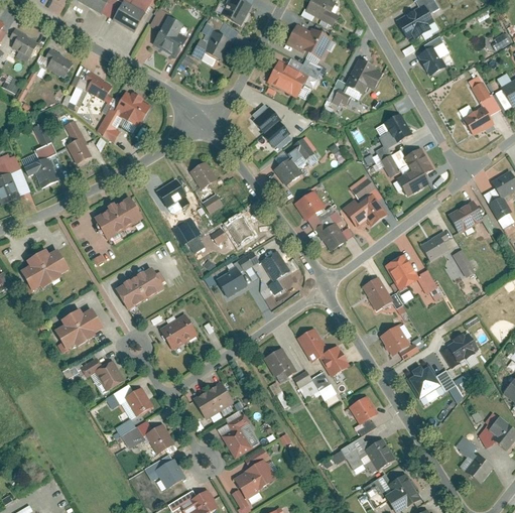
[(73,0),(72,1),(94,15),(103,1),(112,7),(104,20),(126,34),(144,4),(137,0),(73,0)]
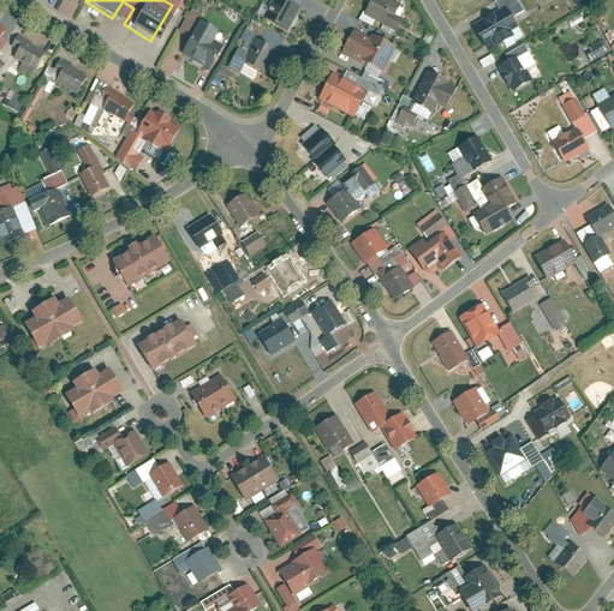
[(270,0),(261,19),(279,28),(292,0),(270,0)]
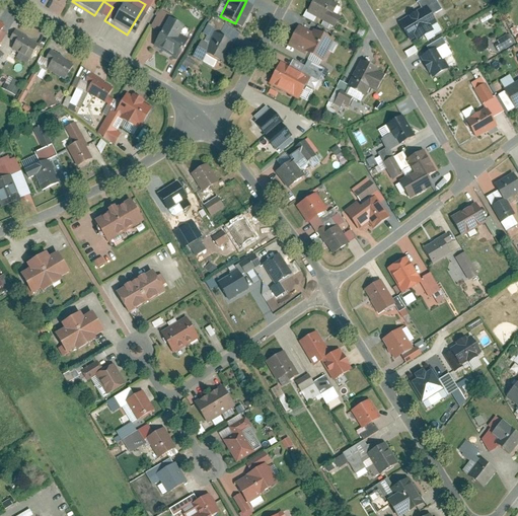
[(312,0),(308,7),(329,20),(334,13),(324,8),(328,0),(312,0)]
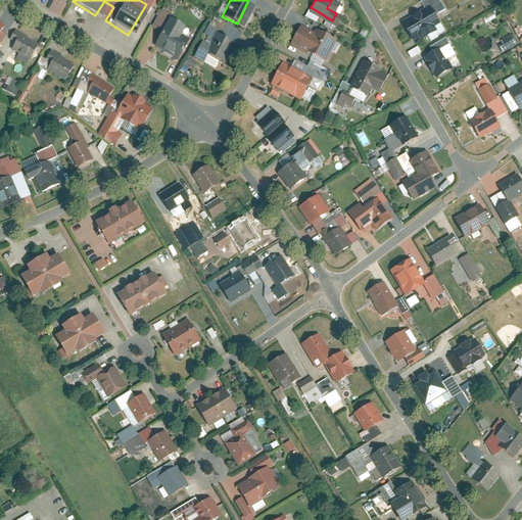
[(425,6),(404,18),(415,38),(420,35),(422,38),(437,29),(436,26),(442,21),(437,12),(445,7),(441,0),(422,0),(425,6)]
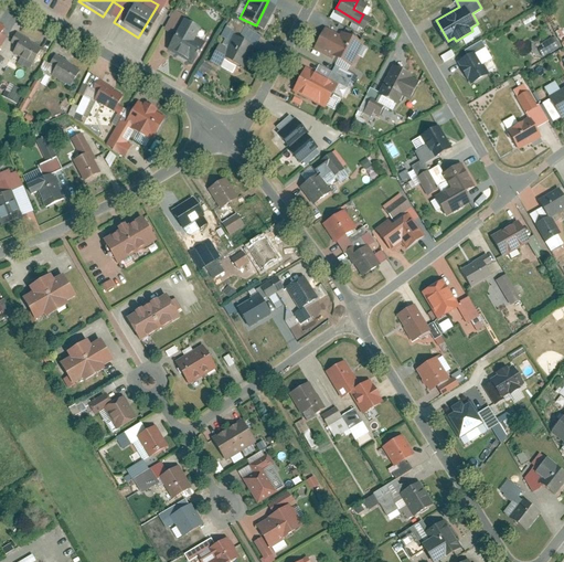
[(167,44),(190,59),(201,40),(192,34),(195,28),(168,12),(161,24),(173,32),(167,44)]
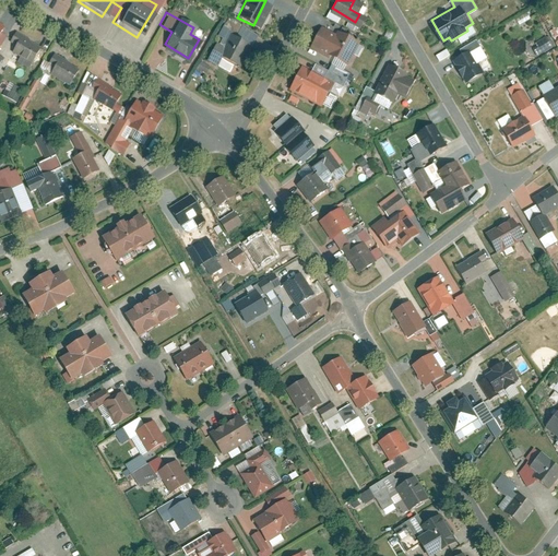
[(235,33),(251,42),(256,32),(240,24),(235,33)]
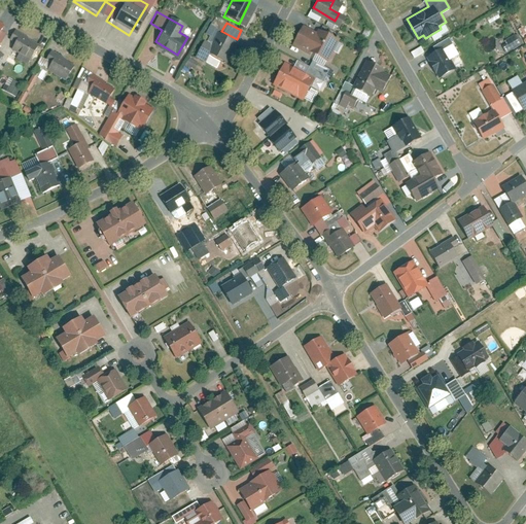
[(303,25),(294,40),(324,56),(336,31),(323,25),(320,33),(304,25),(303,25)]
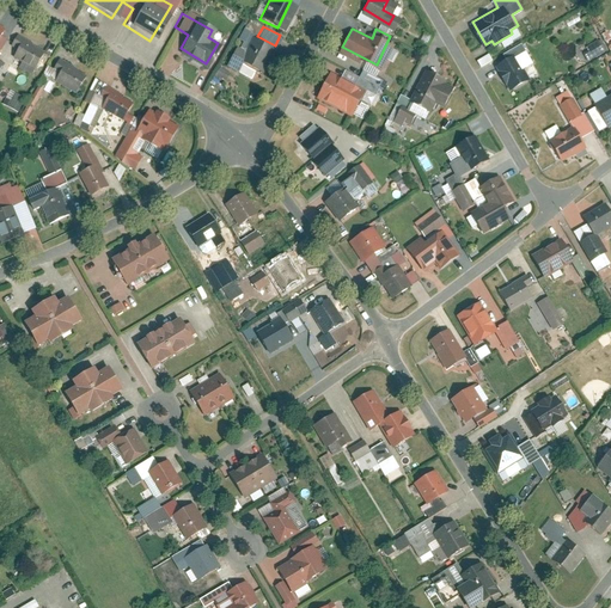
[(584,43),(587,49),(581,53),(585,59),(605,48),(598,35),(584,43)]
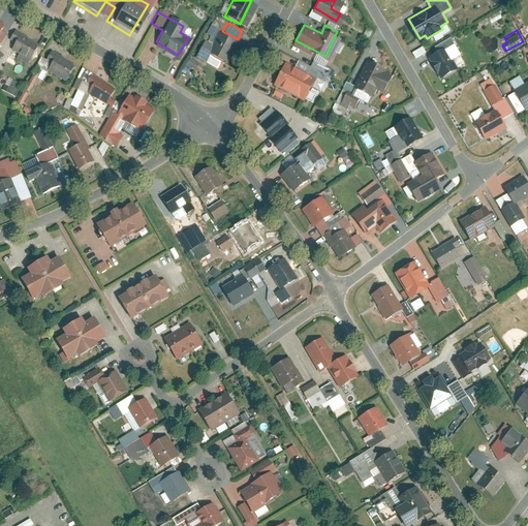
[(235,44),(217,35),(206,58),(223,66),(235,44)]
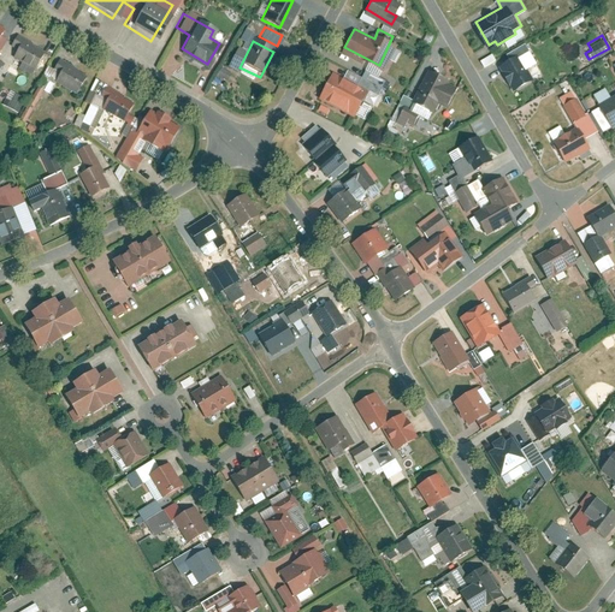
[(530,77),(518,58),(530,51),(524,41),(506,53),(508,58),(497,65),(512,89),(530,77)]
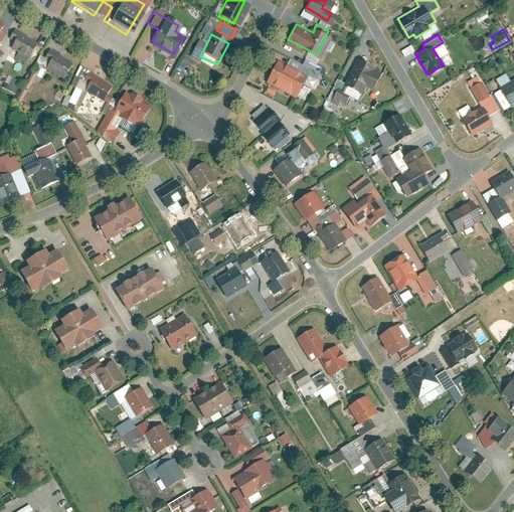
[(33,44),(18,36),(11,48),(25,57),(33,44)]
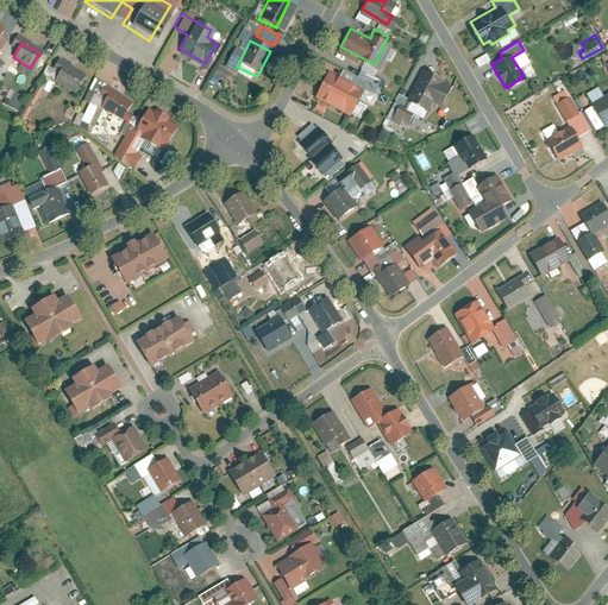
[(392,56),(395,48),(389,44),(386,52),(392,56)]
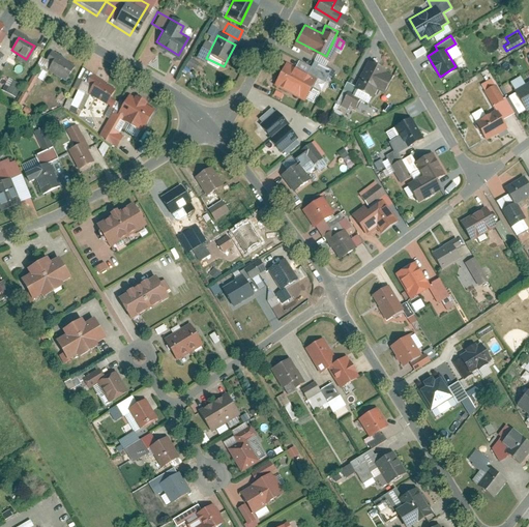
[(421,45),(411,50),(414,56),(424,50),(421,45)]
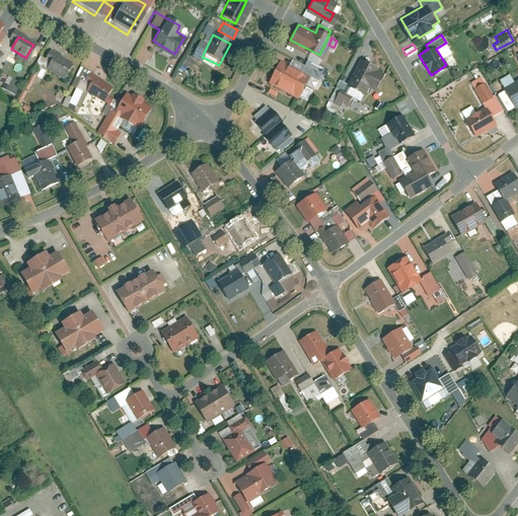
[(70,65),(55,56),(48,67),(63,76),(70,65)]
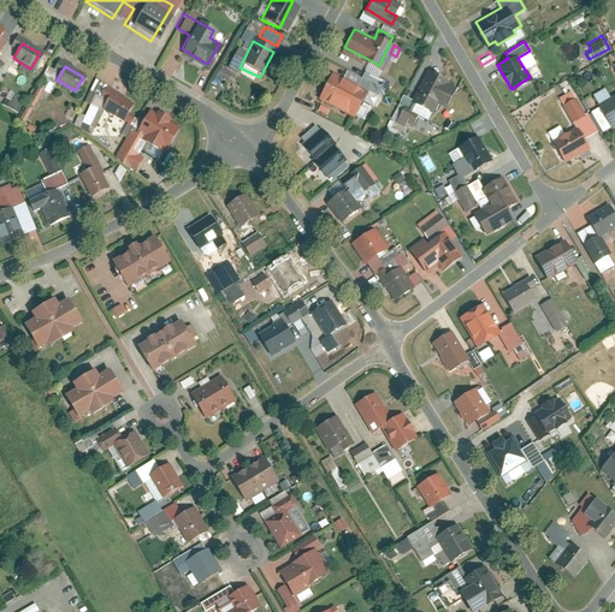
[(336,70),(320,96),(347,112),(359,91),(368,97),(380,78),(364,69),(355,82),(336,70)]
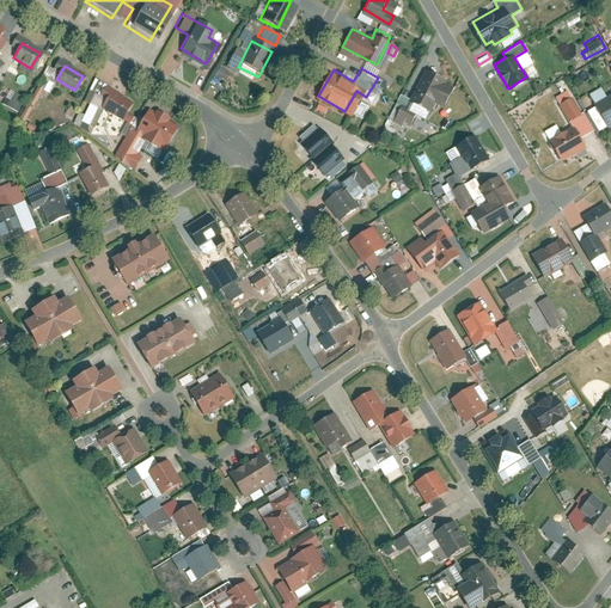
[(440,79),(425,72),(408,105),(425,114),(433,97),(444,103),(451,90),(438,84),(439,80),(440,79)]
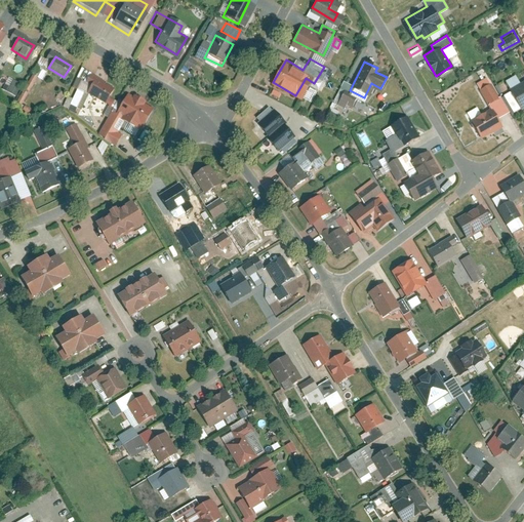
[(21,87),(27,90),(36,76),(30,72),(21,87)]
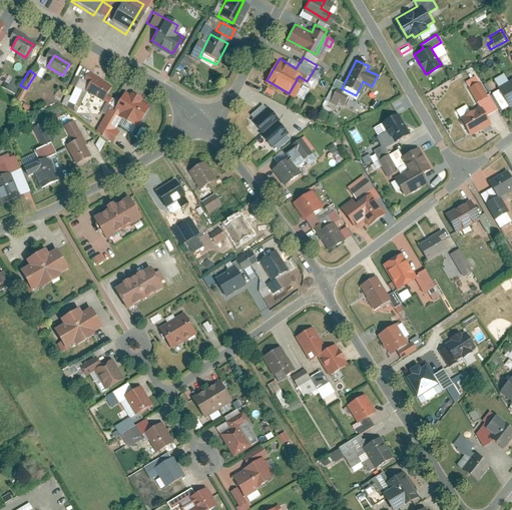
[(20,81),(8,74),(1,86),(13,93),(20,81)]
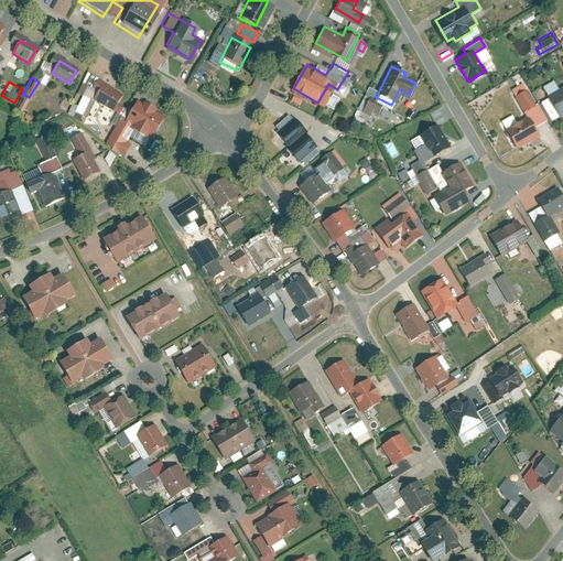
[(121,95),(105,85),(100,93),(91,87),(77,112),(86,118),(97,99),(114,109),(121,95)]
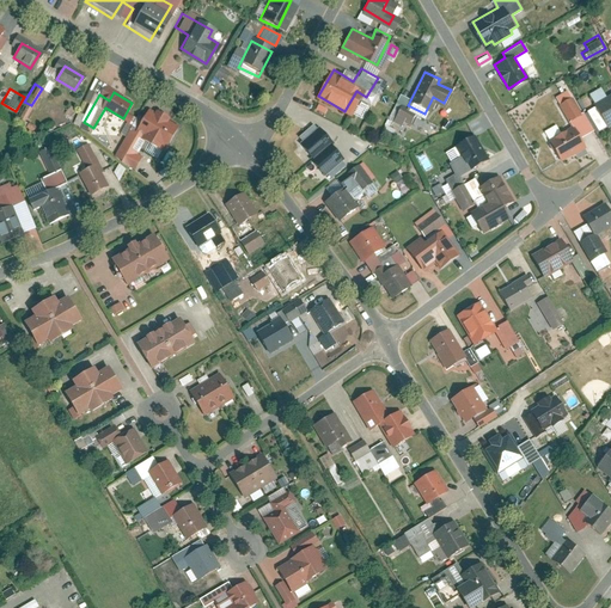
[(610,93),(592,106),(602,122),(610,115),(610,93)]
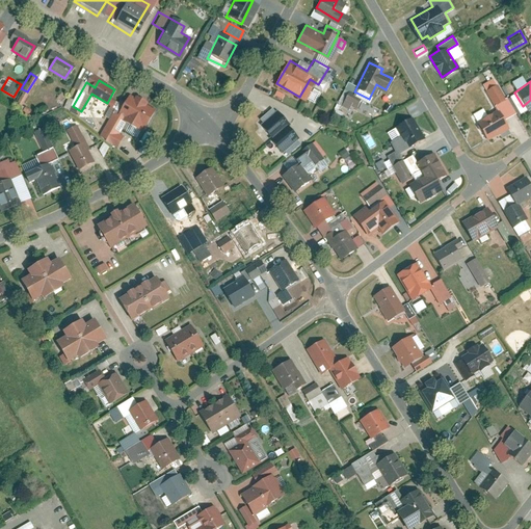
[(504,98),(496,85),(486,89),(495,103),(504,98)]
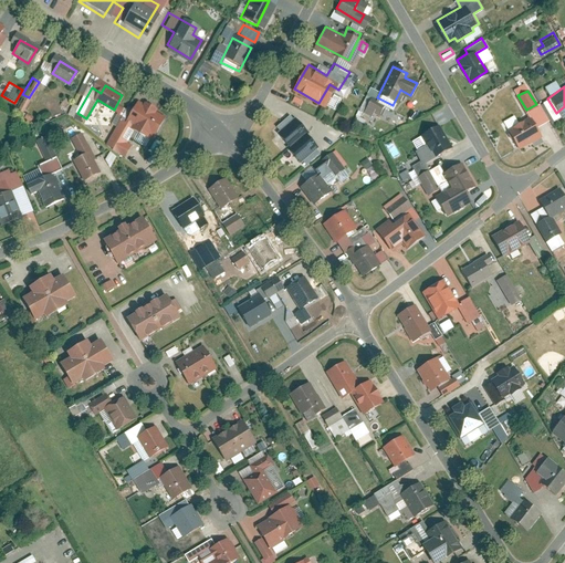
[(527,111),(510,122),(521,138),(539,127),(527,111)]
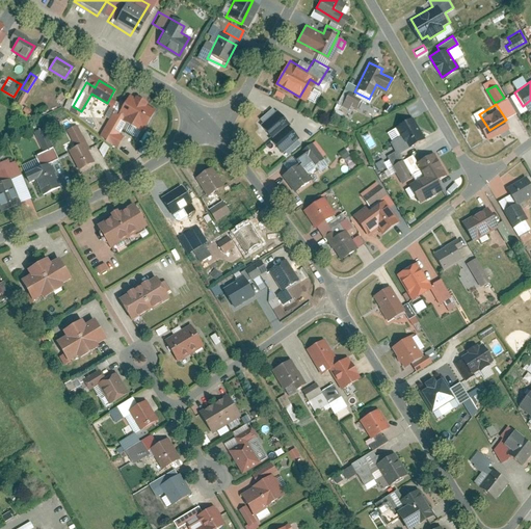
[(140,115),(125,106),(121,112),(112,107),(99,131),(107,136),(117,118),(133,128),(140,115)]
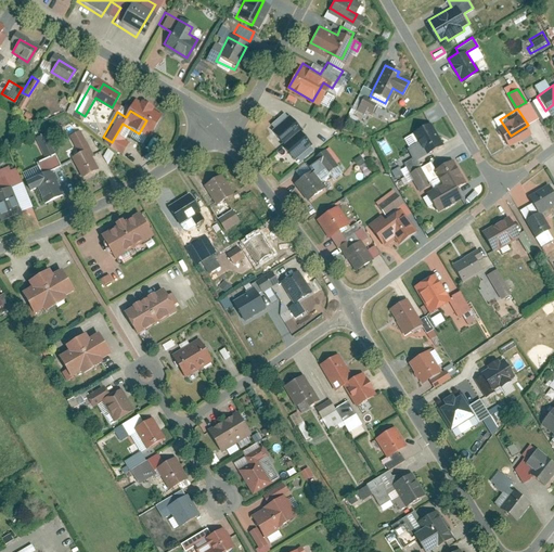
[(300,129),(284,111),(268,125),(282,142),(281,142),(293,157),(310,143),(299,130),(300,129)]
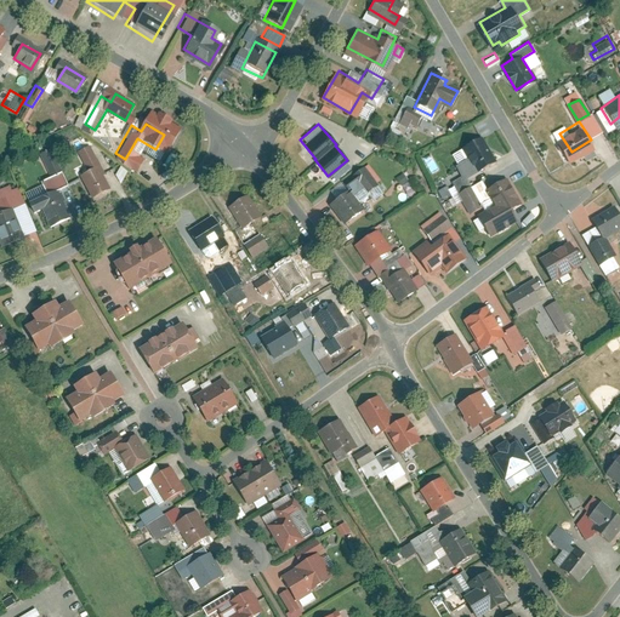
[(473,166),(485,159),(476,141),(462,148),(473,166)]
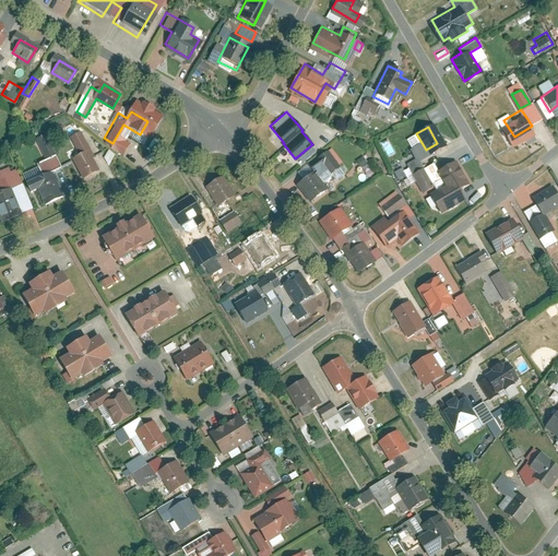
[(79,154),(72,157),(82,176),(92,170),(83,152),(88,149),(79,131),(70,135),(79,154)]
